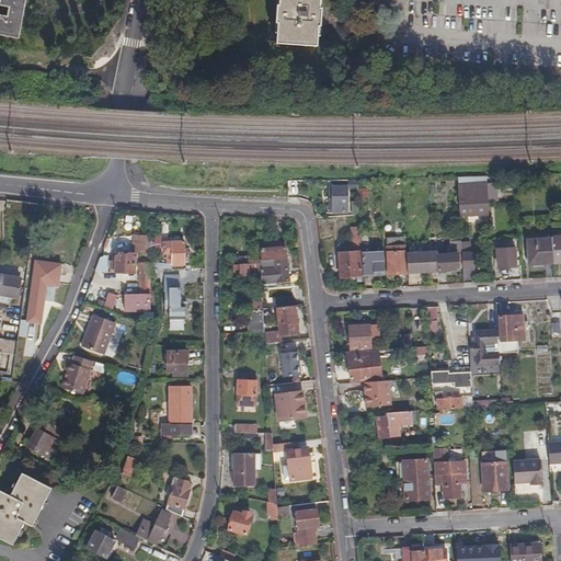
[(0,0),(0,36),(18,41),(24,0),(0,0)]
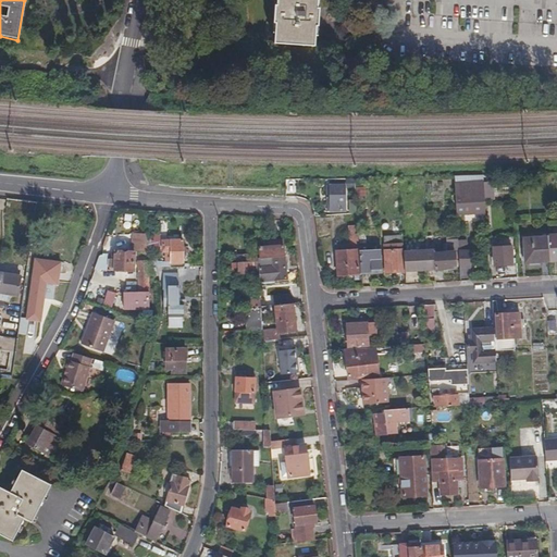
[(317,0),(276,0),(273,45),(313,48),(317,0)]
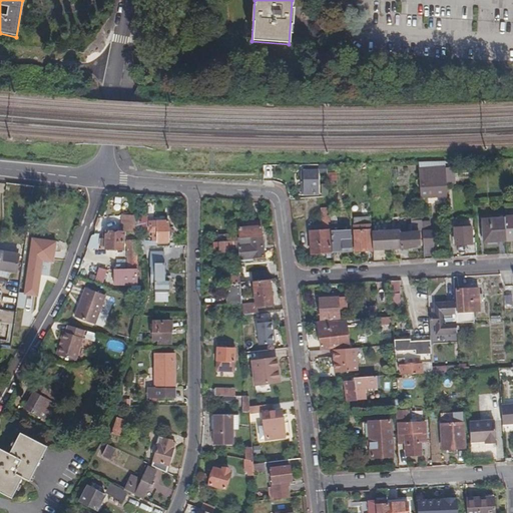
[(327,173),(327,164),(319,164),(319,173),(327,173)]
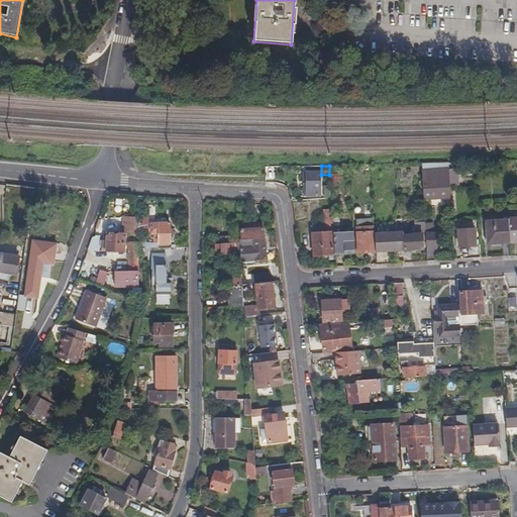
[(449,168),(424,170),(425,198),(440,198),(440,195),(451,194),(449,168)]
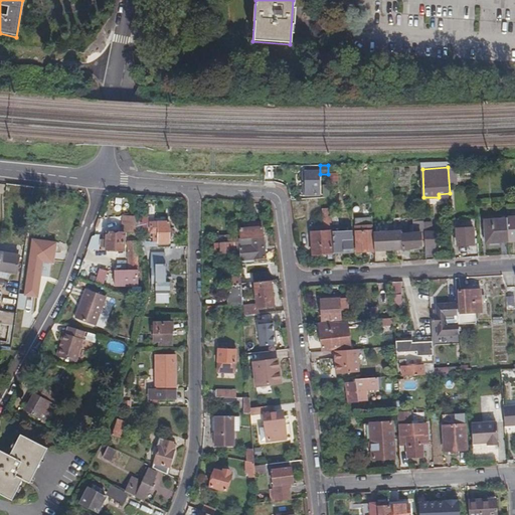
[(317,171),(304,172),(305,186),(303,186),(304,194),(318,194),(317,171)]
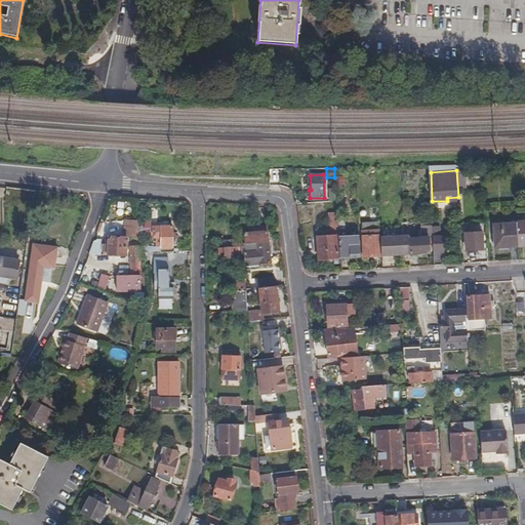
[(345,185),(345,175),(335,176),(336,185),(345,185)]
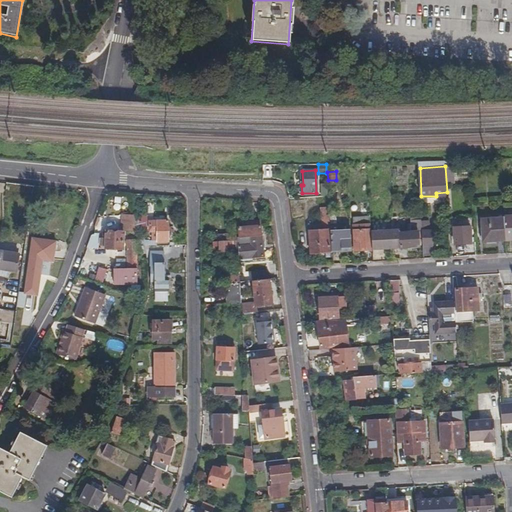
[(330,227),(329,209),(321,210),(322,222),(309,222),(310,232),(309,232),(310,252),(329,251),(328,232),(321,233),(321,228),(330,228),(330,227)]
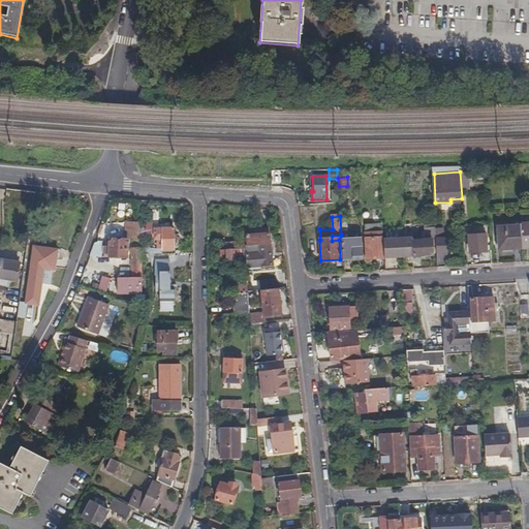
[(365,223),(366,228),(367,255),(384,254),(383,238),(382,234),(382,222),(365,223)]
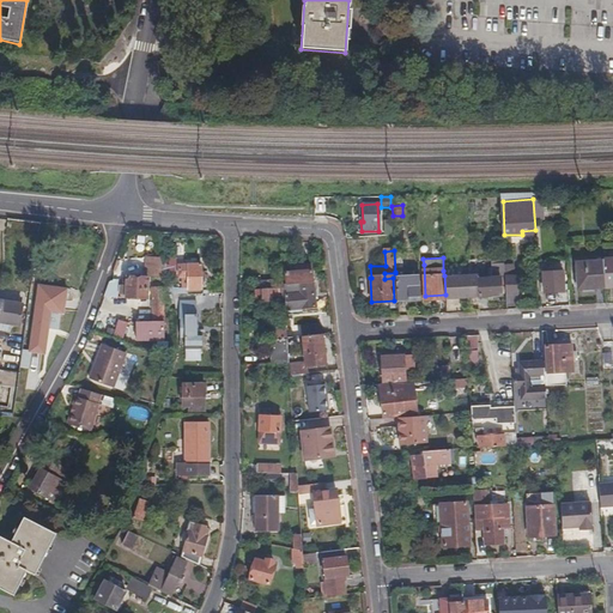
[(164,277),(159,259),(147,259),(147,275),(127,275),(127,285),(120,285),(120,293),(127,293),(127,297),(149,298),(149,275),(164,277)]
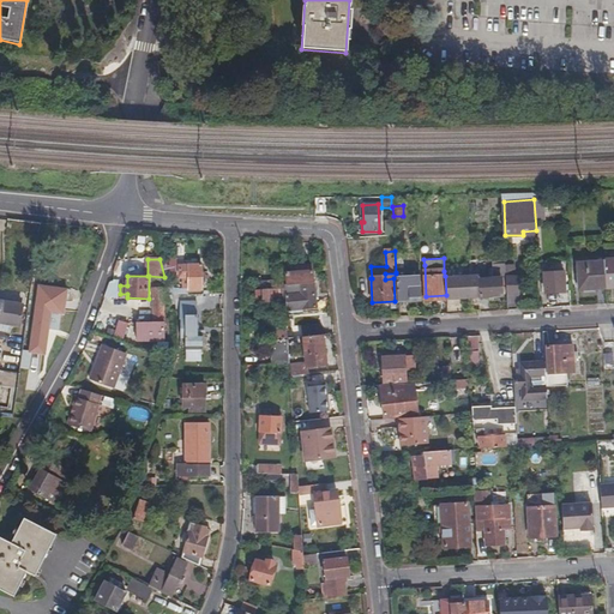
[(581,289),(607,288),(606,262),(579,263),(581,289)]
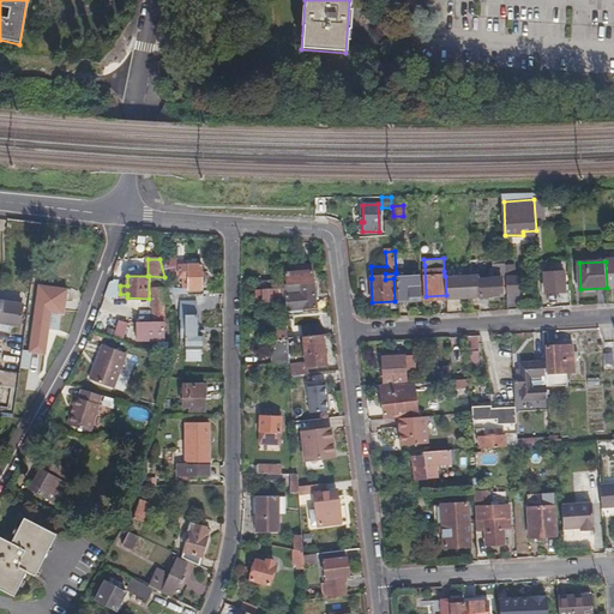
[(481,275),(476,275),(477,296),(504,295),(503,278),(507,277),(507,276),(506,264),(497,264),(497,276),(481,277),(481,275)]
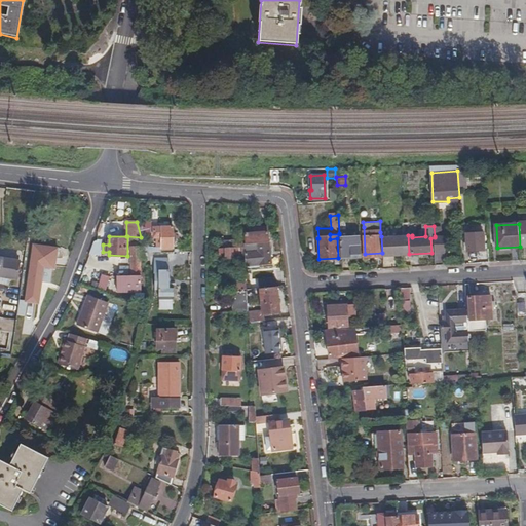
[(162,240),(162,253),(174,253),(174,241),(174,233),(174,227),(161,227),(161,228),(154,228),(154,238),(160,238),(160,240),(162,240)]
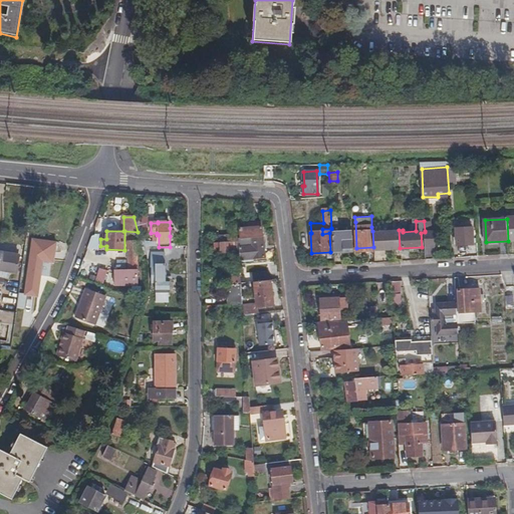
[(263,236),(262,227),(247,228),(240,228),(241,238),(252,237),(263,236)]
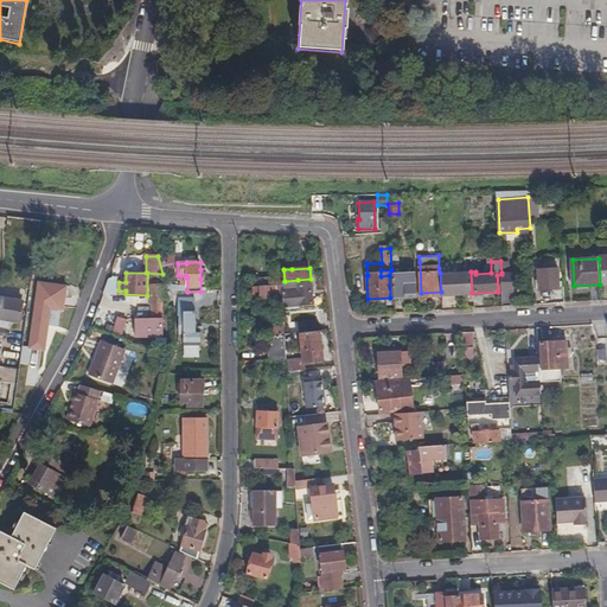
[(391,275),(393,300),(416,299),(415,268),(391,269),(391,270),(391,275)]
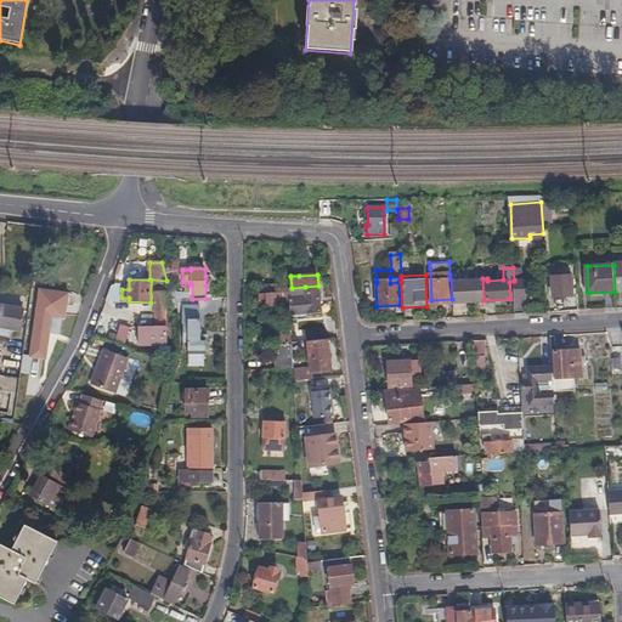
[(574,295),(572,275),(552,276),(553,295),(574,295)]
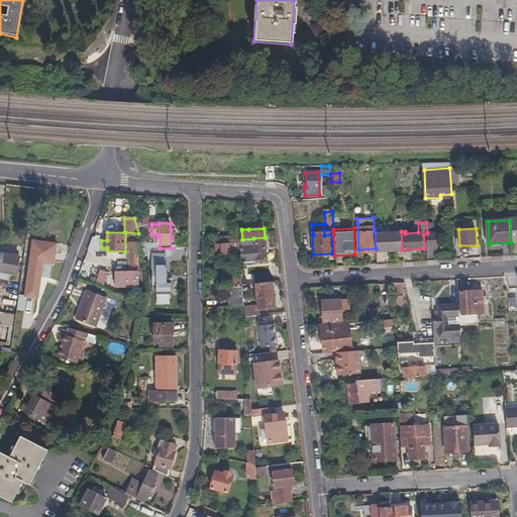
[(376,248),(376,250),(402,249),(401,231),(375,232),(376,248)]
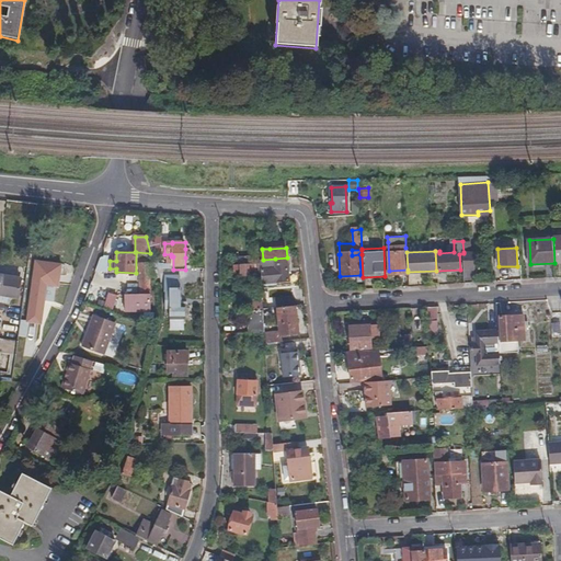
[(464,252),(464,253),(465,268),(476,267),(474,252),(464,252)]
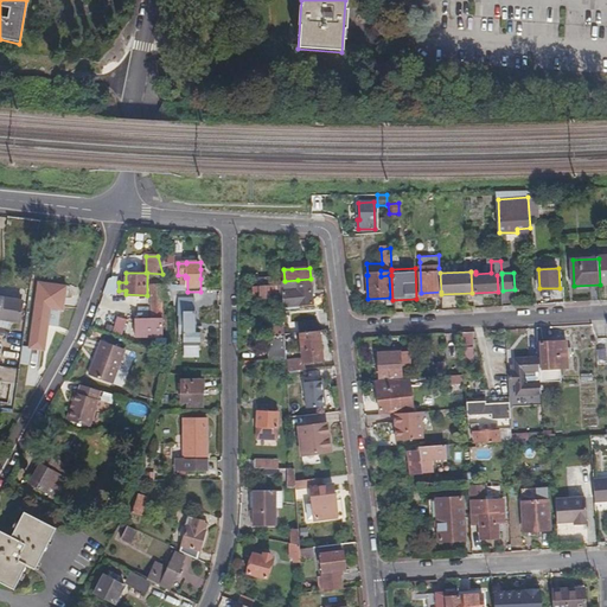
[(117,295),(117,278),(109,276),(103,294),(106,294),(117,295)]
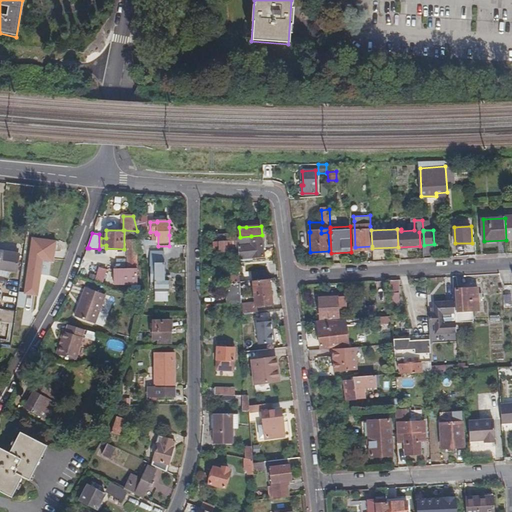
[(237,237),(237,235),(218,236),(219,242),(213,242),(214,253),(238,251),(238,245),(237,237)]
